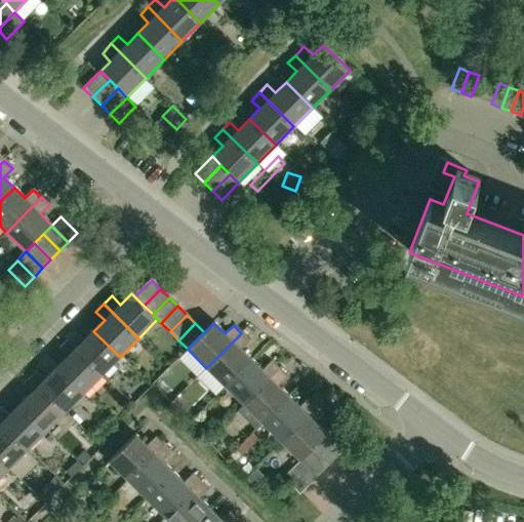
[(93,331),(84,340),(75,332),(67,340),(102,375),(120,357),(93,331)]
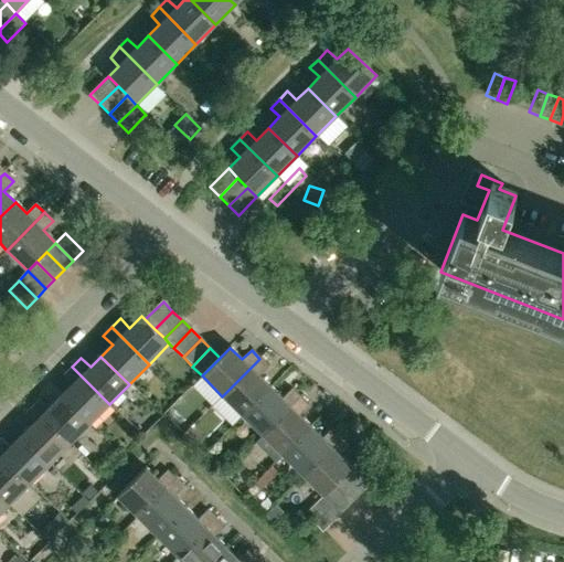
[(222,396),(243,416),(270,388),(258,377),(268,367),(259,359),(222,396)]
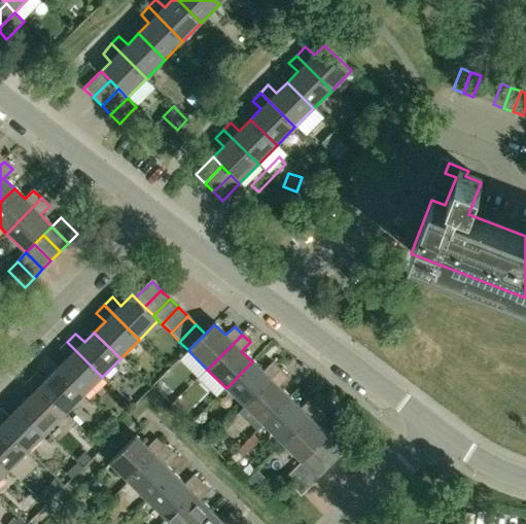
[(68,358),(57,370),(83,395),(102,377),(67,342),(59,350),(68,358)]
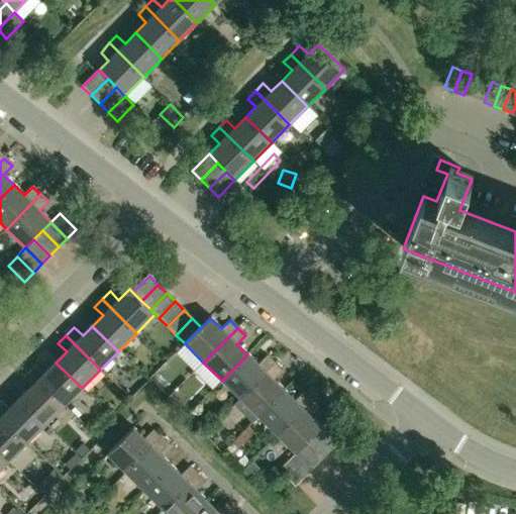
[(222,381),(240,399),(275,365),(267,356),(258,365),(247,354),(222,381)]
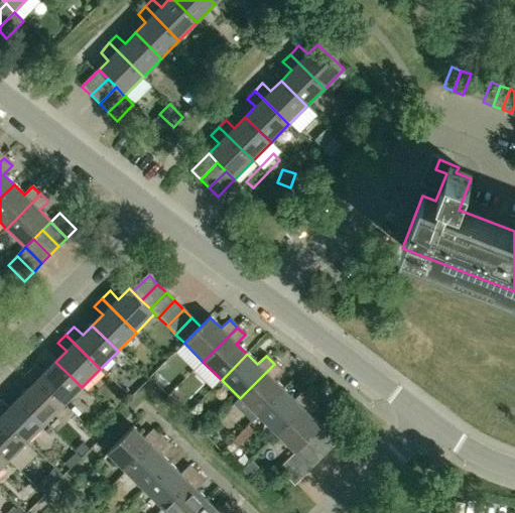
[(55,362),(45,372),(36,364),(29,372),(62,406),(82,387),(55,362)]
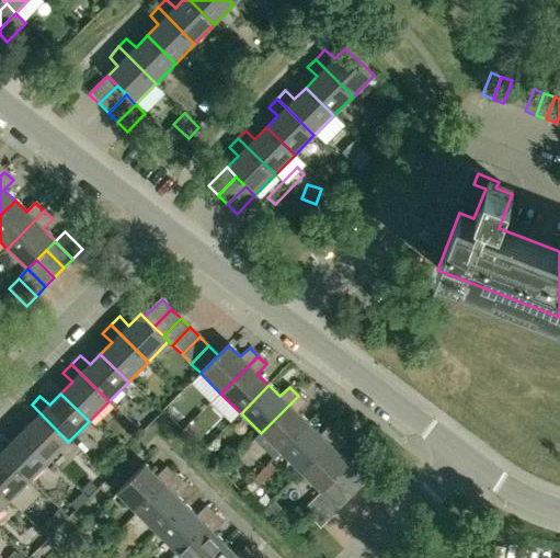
[(308,424),(297,413),(307,403),(298,396),(261,433),(261,434),(244,451),(255,463),(265,453),(273,462),(282,454),(281,453),(308,424)]
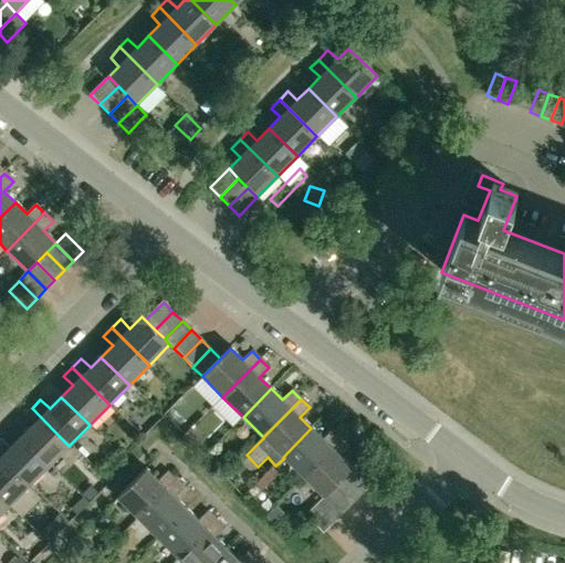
[(33,426),(21,437),(49,466),(69,446),(32,408),(23,417),(33,426)]
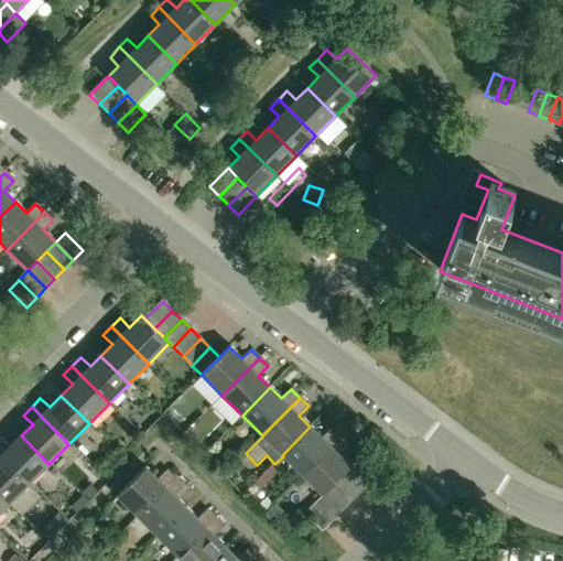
[(322,438),(310,427),(282,455),(283,456),(302,475),(339,438),(331,429),(322,438)]
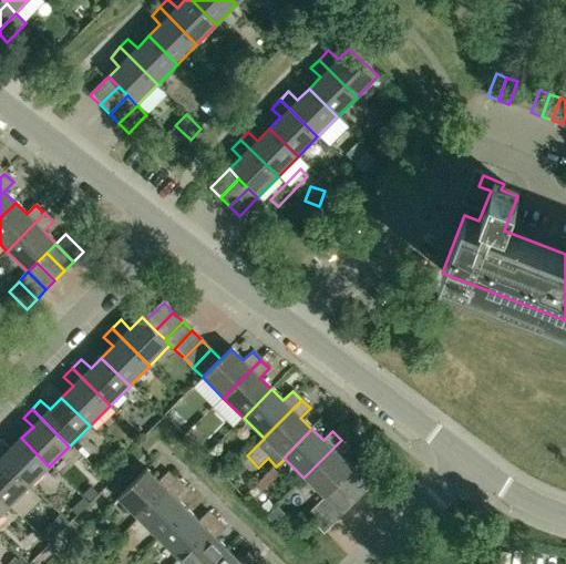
[(21,438),(9,450),(0,441),(0,457),(29,486),(49,467),(21,438)]
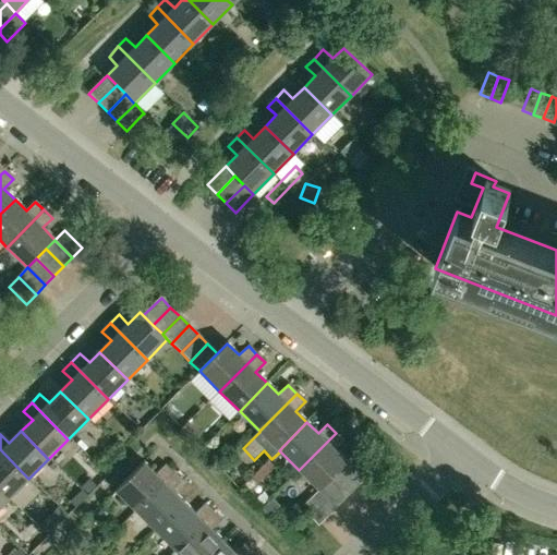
[(347,462),(335,450),(344,442),(336,433),(299,470),(319,490),(328,481),(338,471),(347,462)]
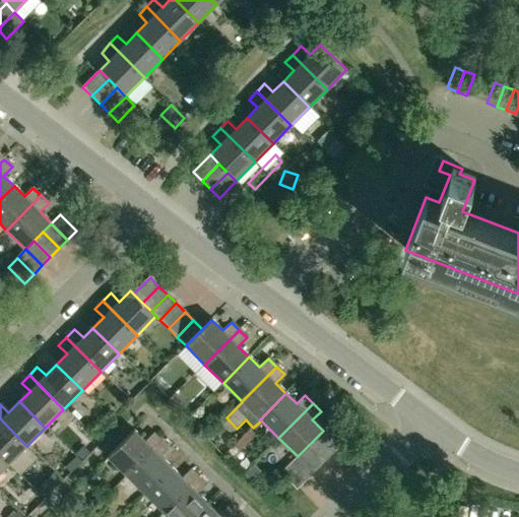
[(0,456),(8,464),(26,446),(0,418),(0,456)]
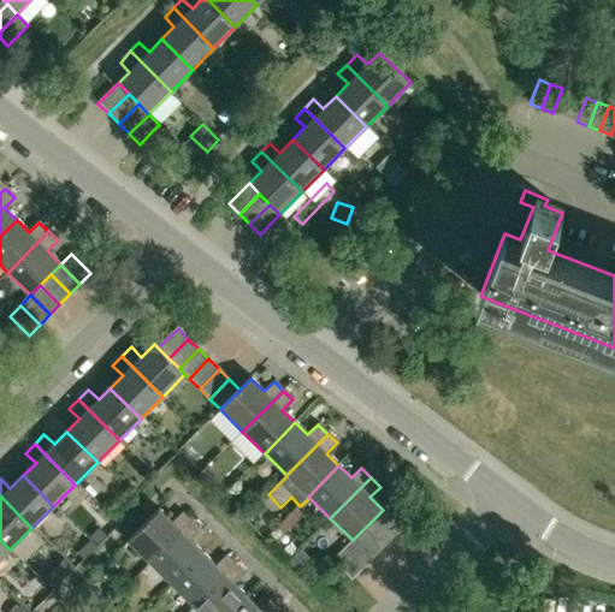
[(394,499),(383,510),(402,529),(413,520),(394,499)]
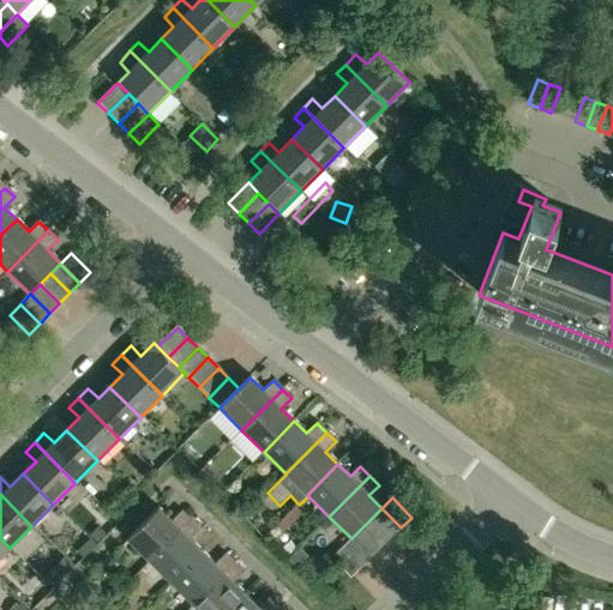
[(391,538),(401,527),(382,508),(372,518),(391,538)]
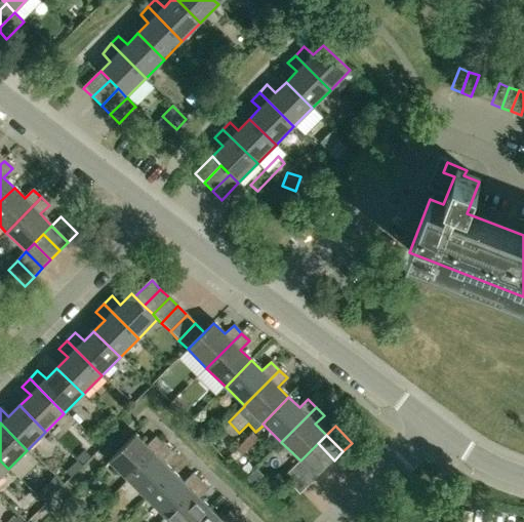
[(147,446),(135,436),(109,460),(128,481),(163,445),(155,438),(147,446)]
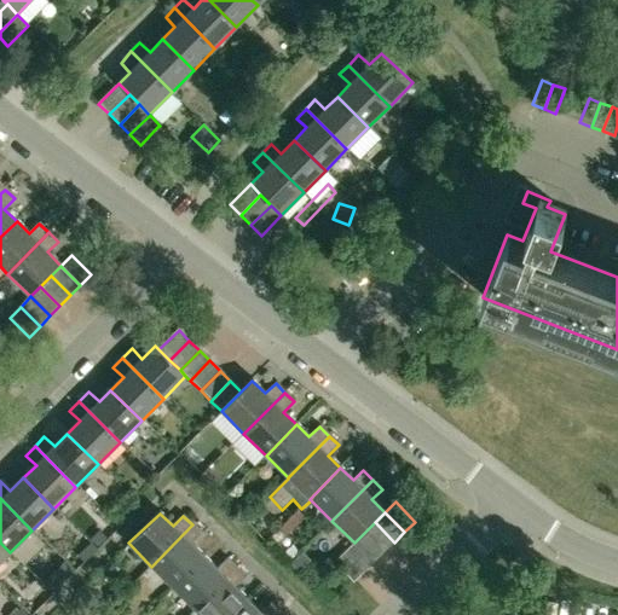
[(383,552),(394,543),(375,522),(364,533),(383,552)]
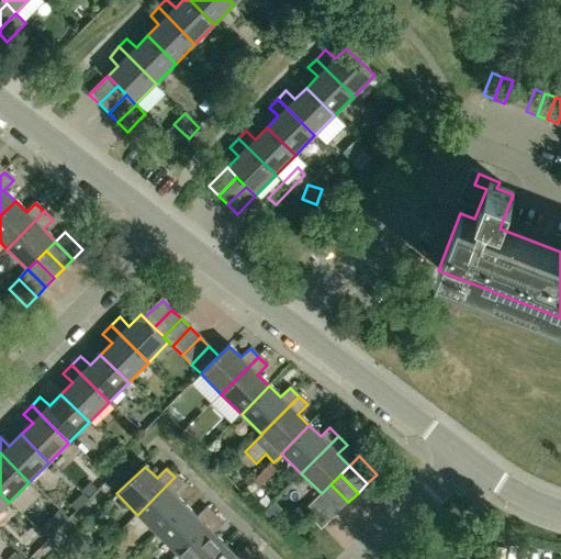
[(137,515),(157,535),(184,506),(174,495),(183,485),(175,477),(137,515)]
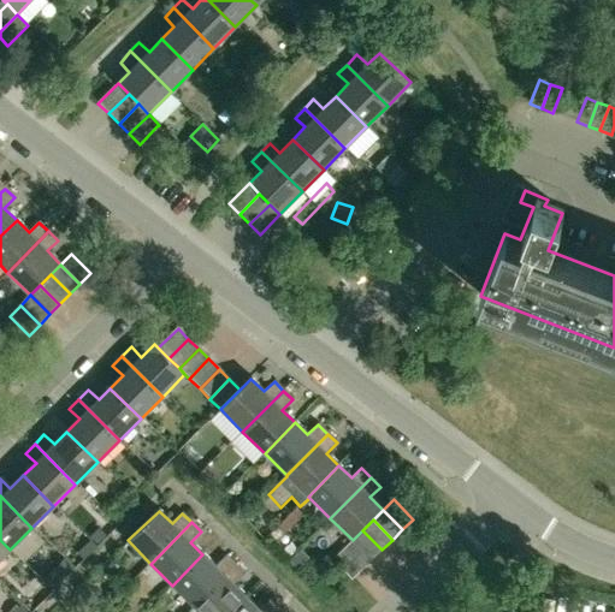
[(89,539),(96,546),(106,538),(99,530),(89,539)]
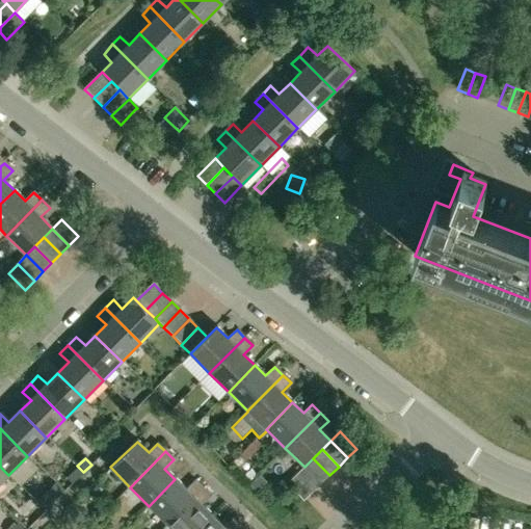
[(321,484),(329,475),(313,458),(304,467),(321,484)]
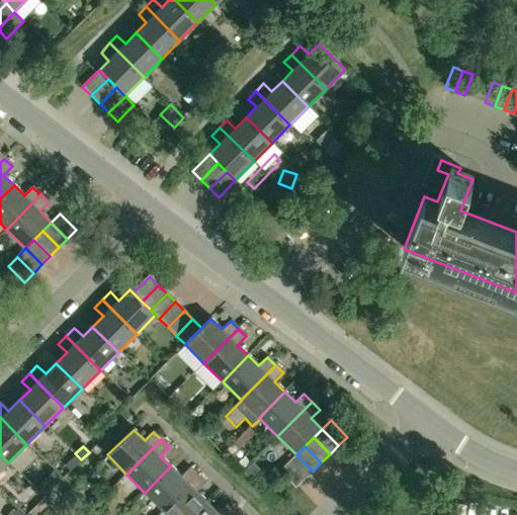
[(0,470),(8,462),(0,454),(0,470)]
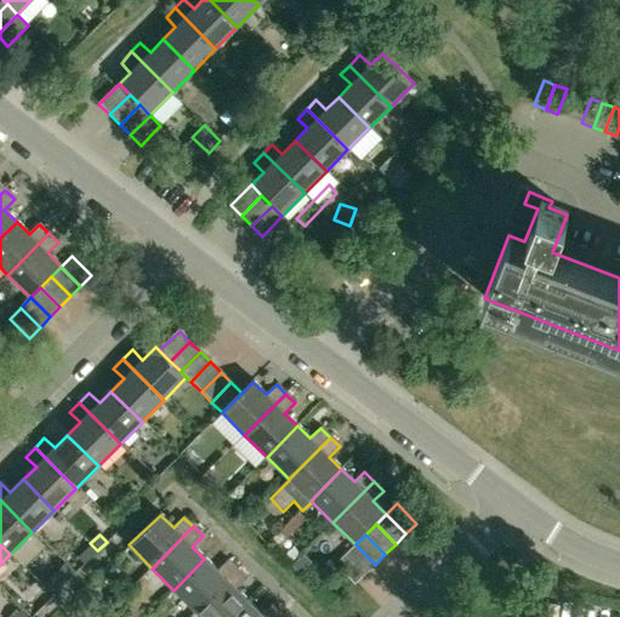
[(364,575),(375,565),(356,544),(345,555),(364,575)]
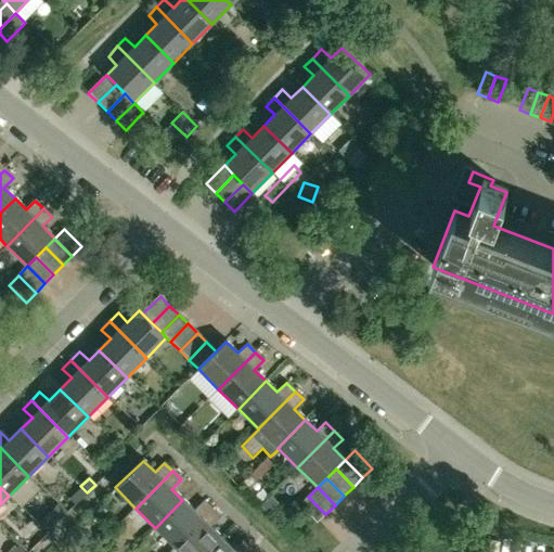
[(299,506),(317,524),(325,514),(308,497),(299,506)]
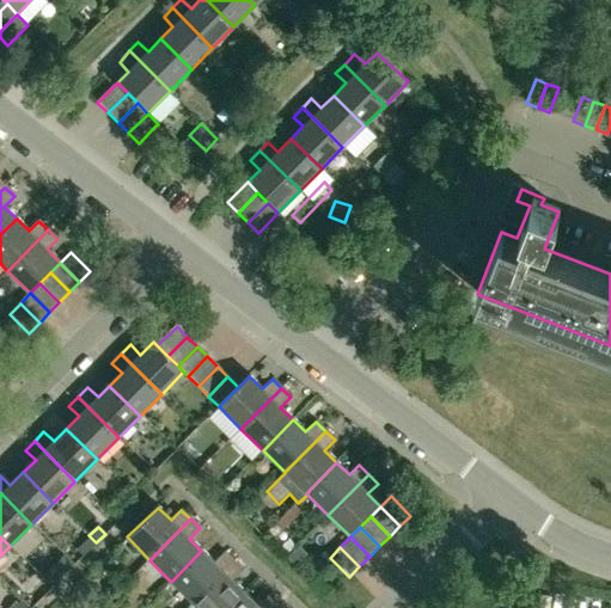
[(171,582),(193,603),(233,562),(224,553),(214,563),(201,551),(171,582)]
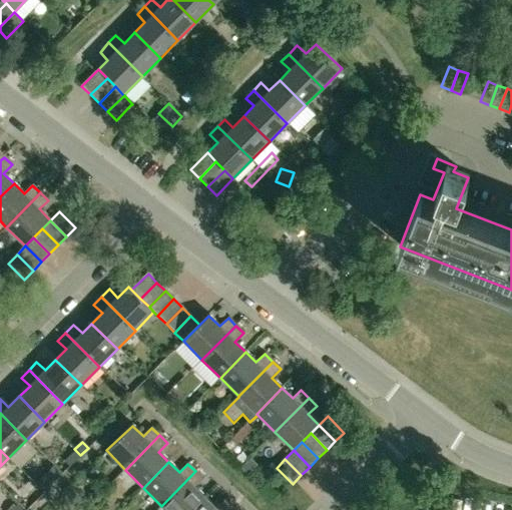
[(161,506),(164,509),(192,509),(205,498),(195,488),(203,479),(195,471),(161,506)]
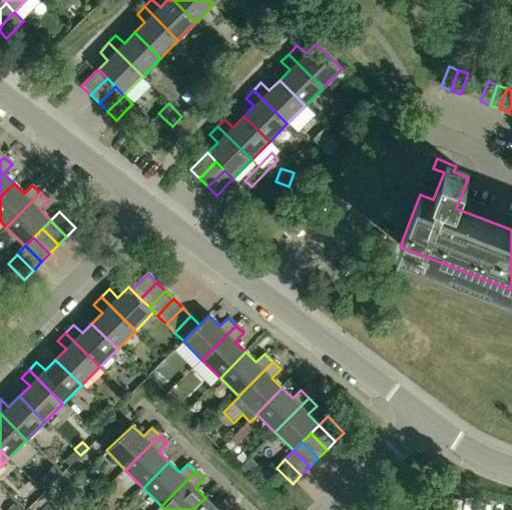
[(229,509),(231,507),(224,500),(215,508),(205,498),(192,509),(229,509)]
